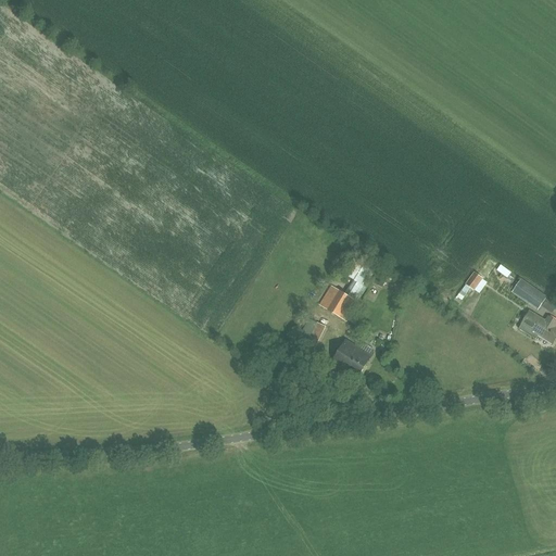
[(368,261),(365,266),(354,258),(344,275),(366,289),(369,283),(368,282),(374,272),(377,266),(368,261)]
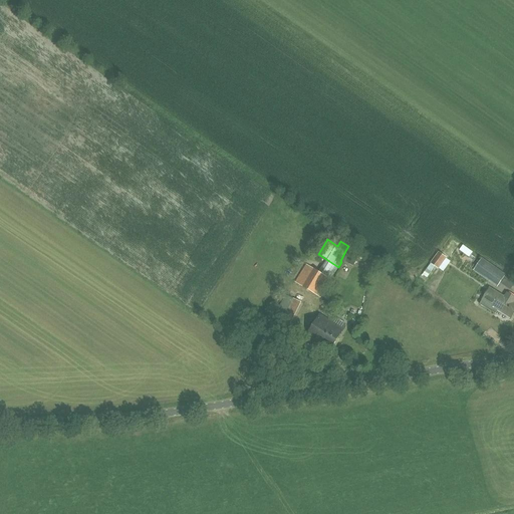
[(468,256),(472,251),(462,245),(458,250),(468,256)]
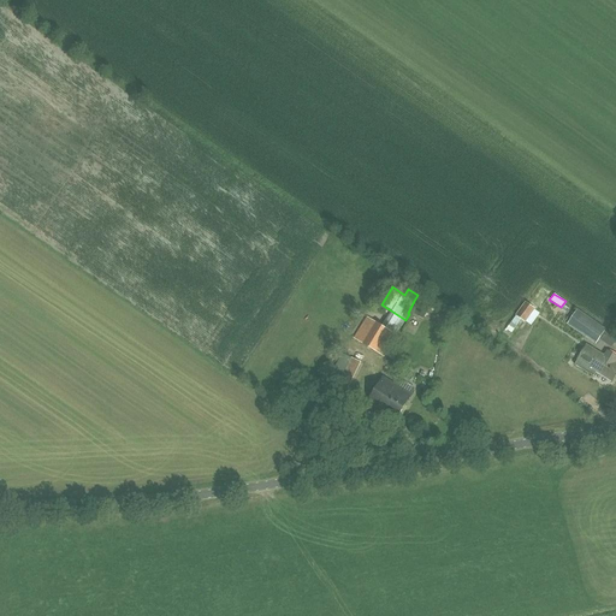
[(526,323),(535,309),(526,302),(516,315),(526,323)]
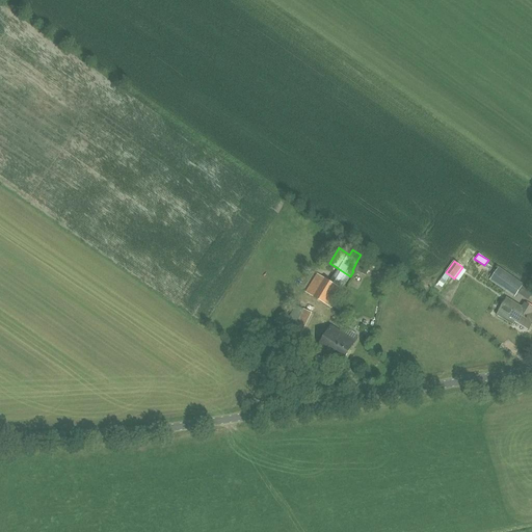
[(489,281),(514,297),(524,285),(499,267),(489,281)]
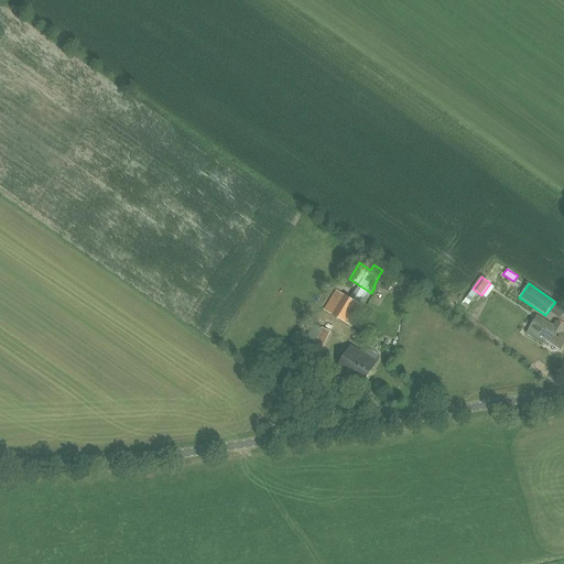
[(337,291),(326,310),(351,325),(362,307),(337,291)]
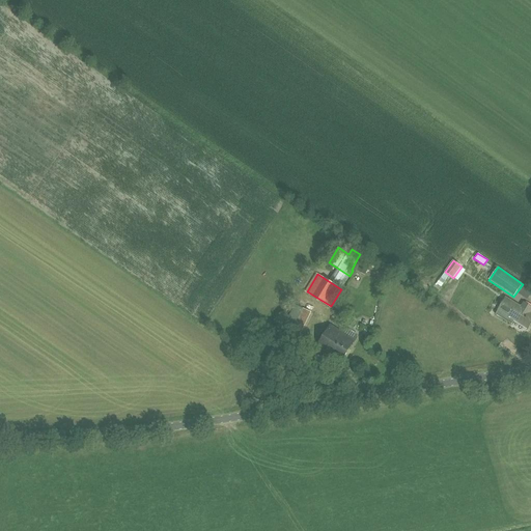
[(441,278),(437,284),(441,287),(445,281),(441,278)]
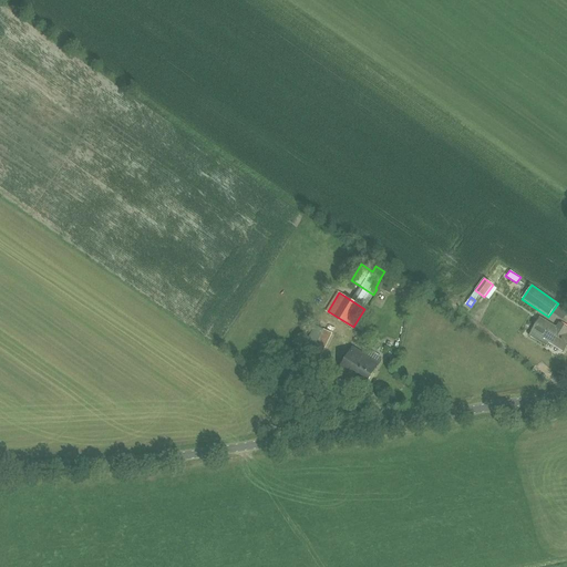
[(566,328),(559,323),(556,328),(539,318),(532,331),(564,350),(566,344),(566,334),(566,332),(566,328)]
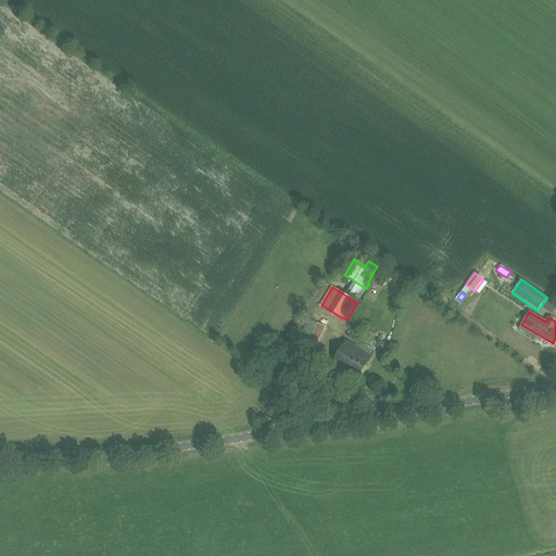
[(315,350),(326,327),(308,319),(298,342),(306,346),(315,350)]
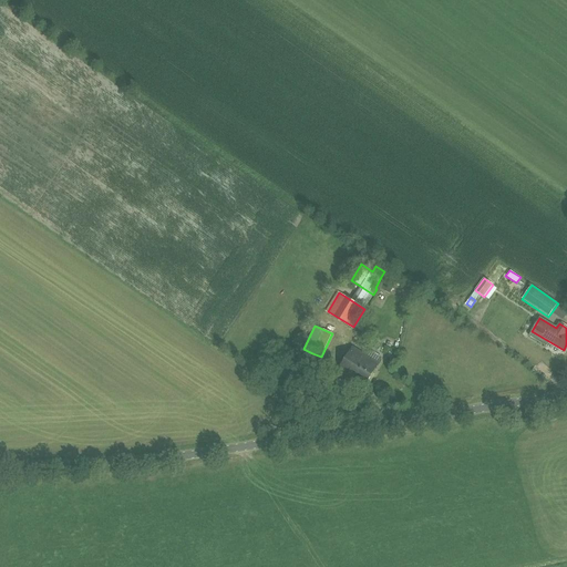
[(379,363),(352,348),(339,372),(364,387),(379,363)]
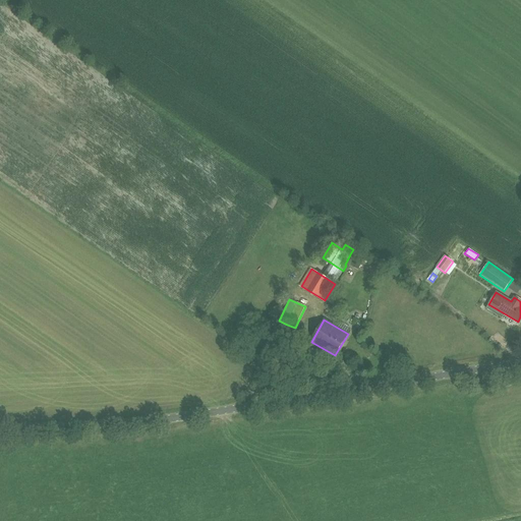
[(281,327),(277,335),(287,340),(291,332),(281,327)]
